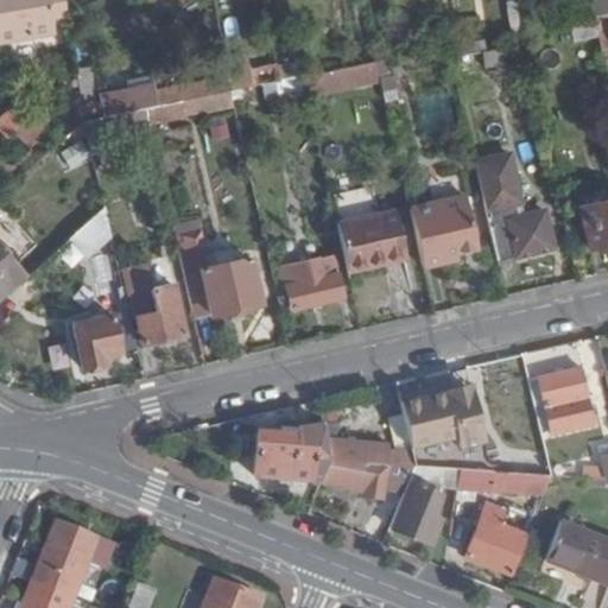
[(16,0),(0,2),(0,39),(69,29),(63,0),(16,0)]
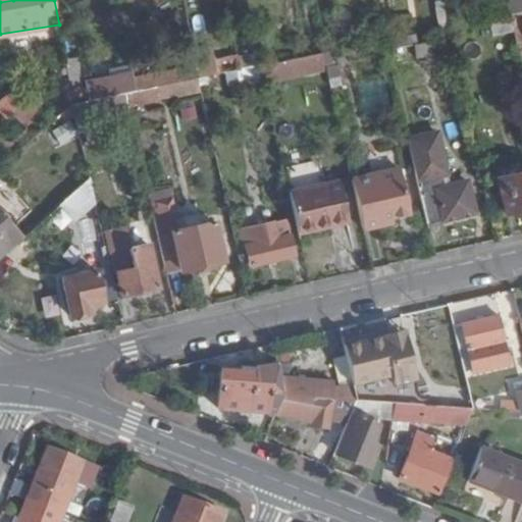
[(349,0),(353,19),(376,16),(372,0),(349,0)]
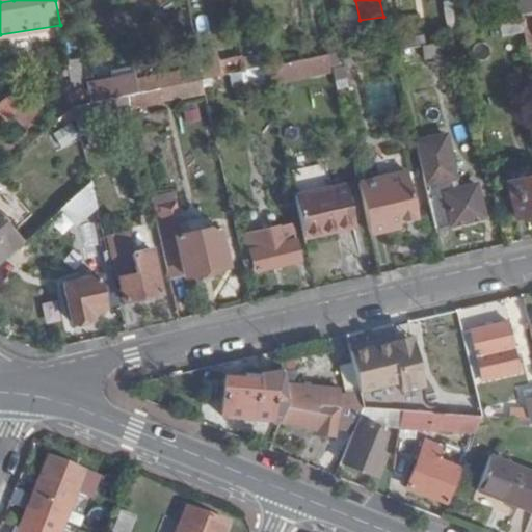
[(457,27),(452,0),(451,0),(444,1),(449,29),(457,27)]
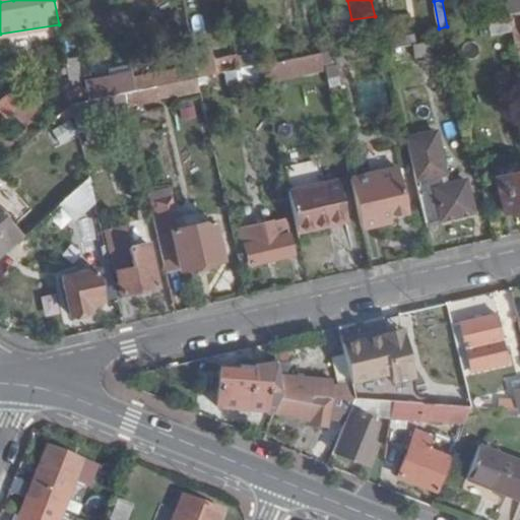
[(519,0),(507,2),(509,14),(519,11),(519,0)]
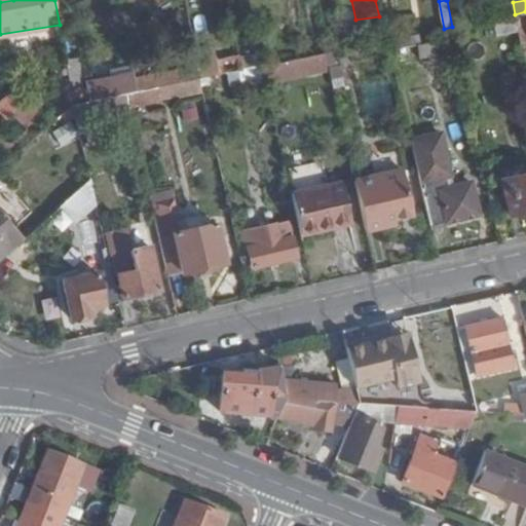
[(515,14),(513,2),(493,7),(495,19),(515,14)]
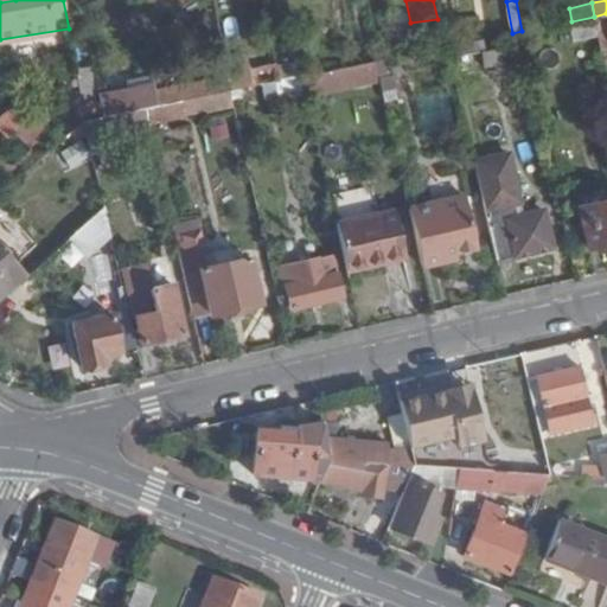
[(606,13),(594,17),(599,31),(606,29),(606,13)]
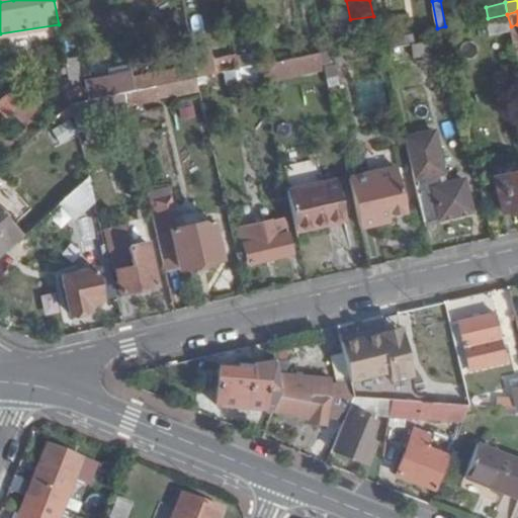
[(507,14),(488,18),(490,34),(511,30),(511,26),(507,14)]
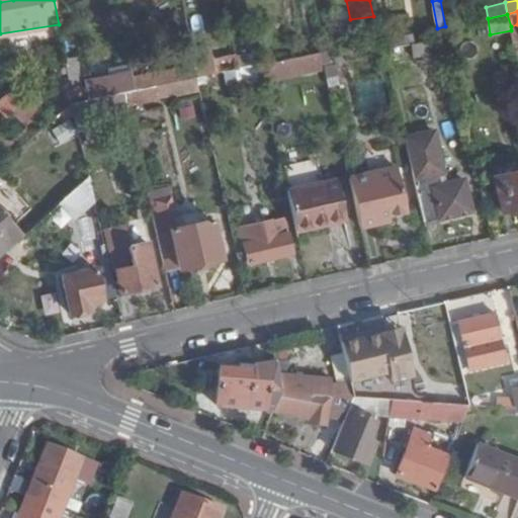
[(430,42),(412,44),(413,57),(431,56),(430,42)]
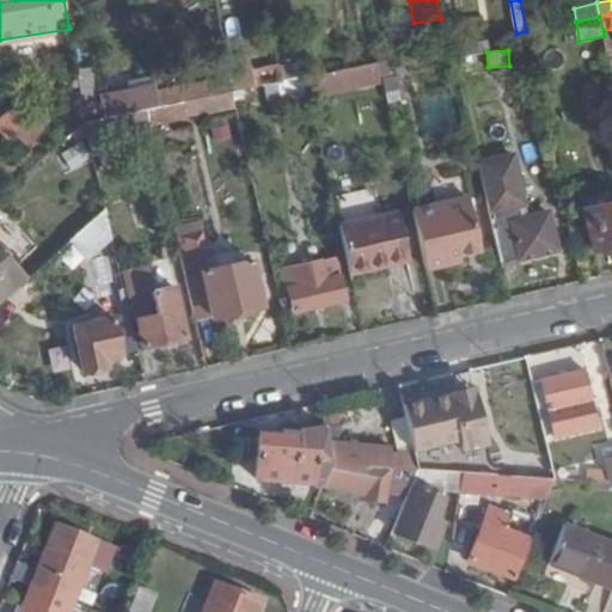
[(226,56),(231,77),(251,73),(246,53),(226,56)]
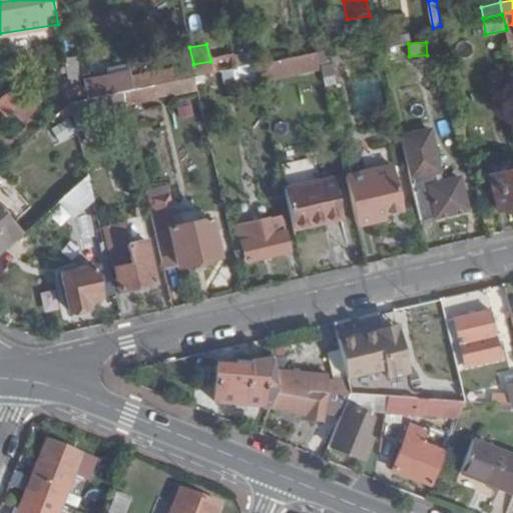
[(318,52),(266,63),(270,82),(322,71),(318,52)]
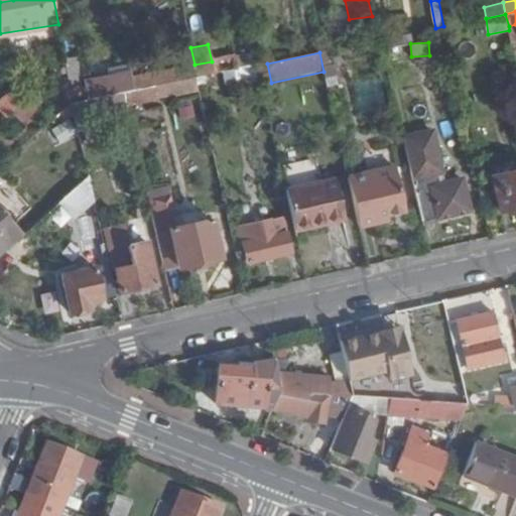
[(66,63),(71,87),(81,85),(76,56),(65,57),(66,63)]
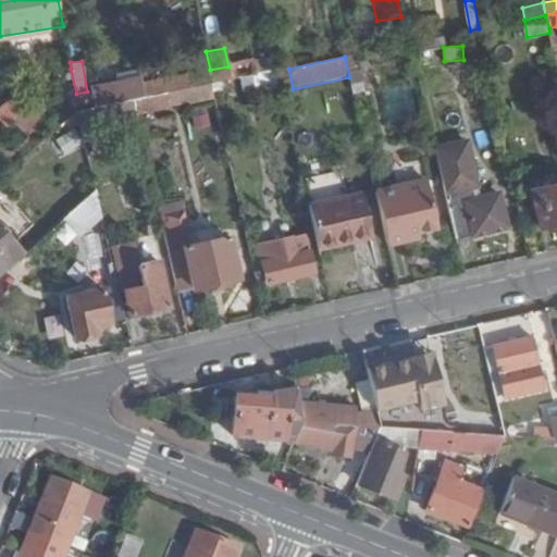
[(210,70),(212,82),(256,73),(254,63),(229,66),(210,70)]
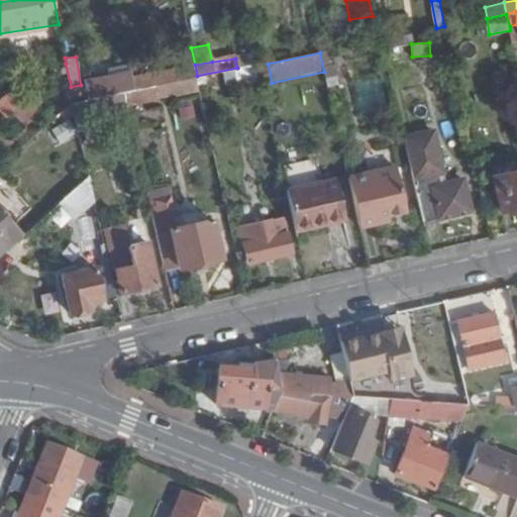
[(60,97),(73,101),(71,87),(66,64),(53,66),(59,97),(60,97)]
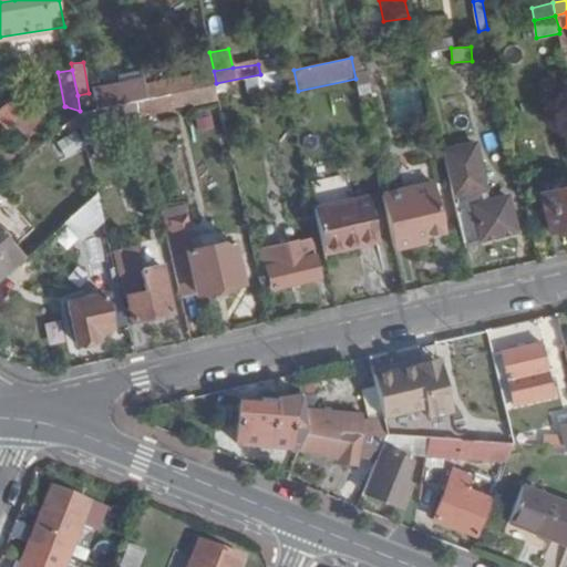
[(147,96),(216,83),(214,71),(145,84),(147,96)]
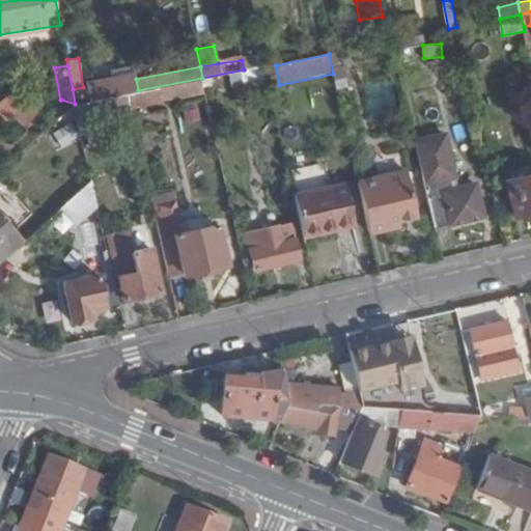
[(75,104),(107,98),(129,92),(138,90),(136,79),(135,74),(87,82),(87,86),(83,87),(73,89),(75,104)]
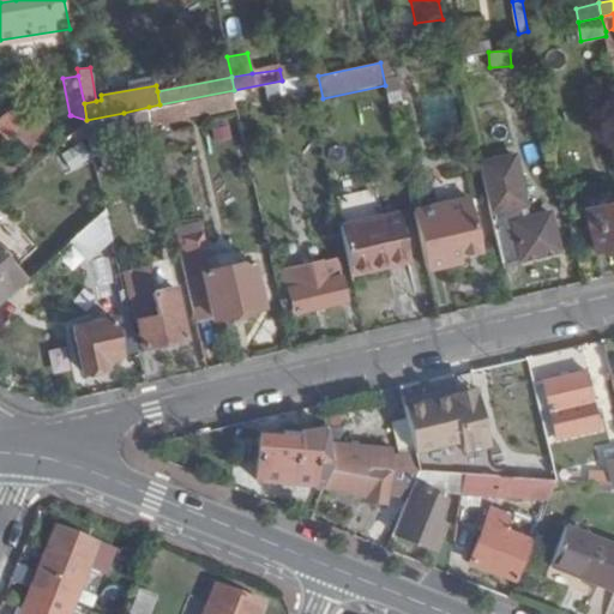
[(152,122),(238,106),(234,90),(160,104),(149,107),(152,122)]
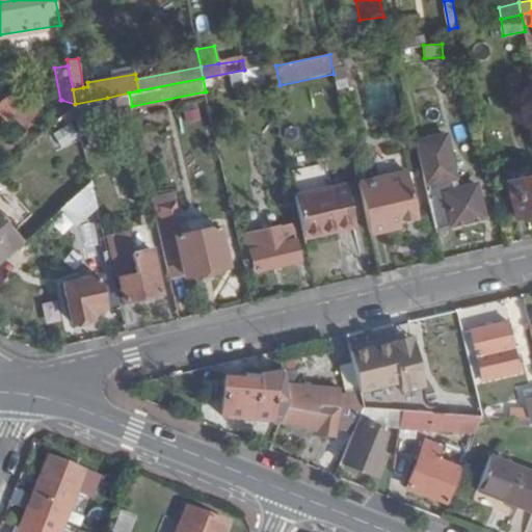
[(12,92),(2,103),(12,115),(22,125),(42,106),(30,96),(12,92)]
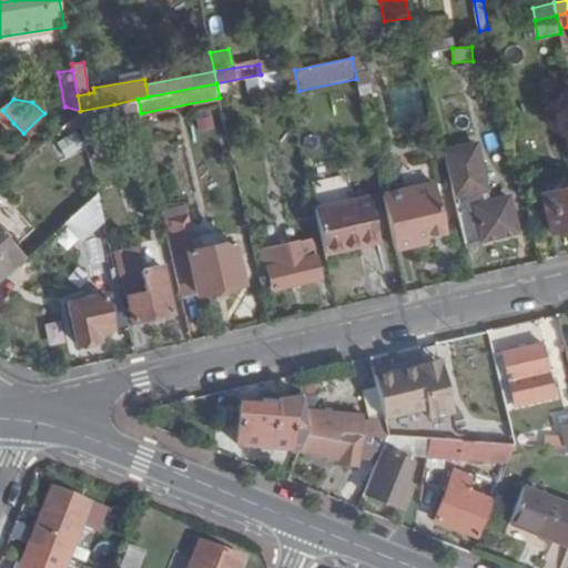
[(80,111),(83,127),(119,120),(114,104),(80,111)]
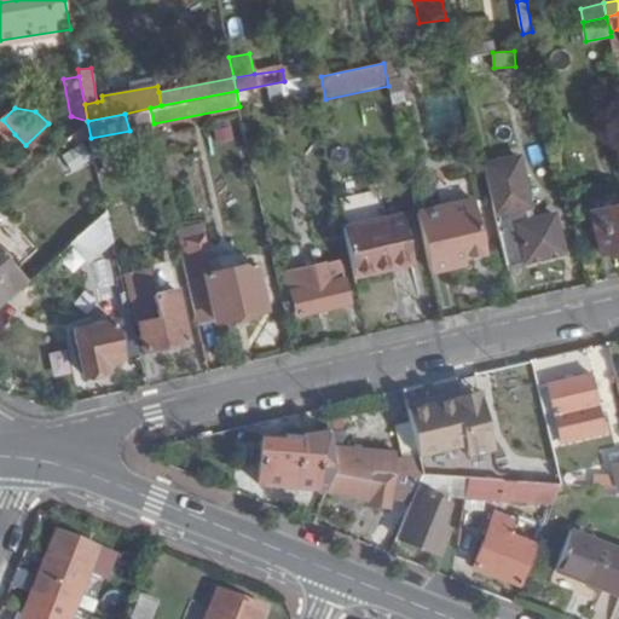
[(64,142),(87,121),(71,116),(55,132),(64,142)]
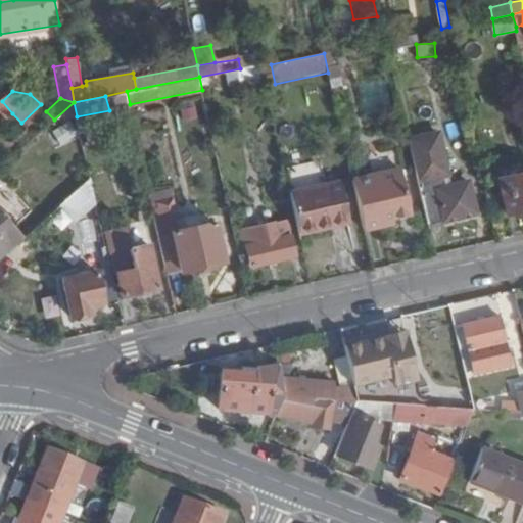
[(12,113),(2,101),(0,102),(0,110),(7,117),(12,113)]
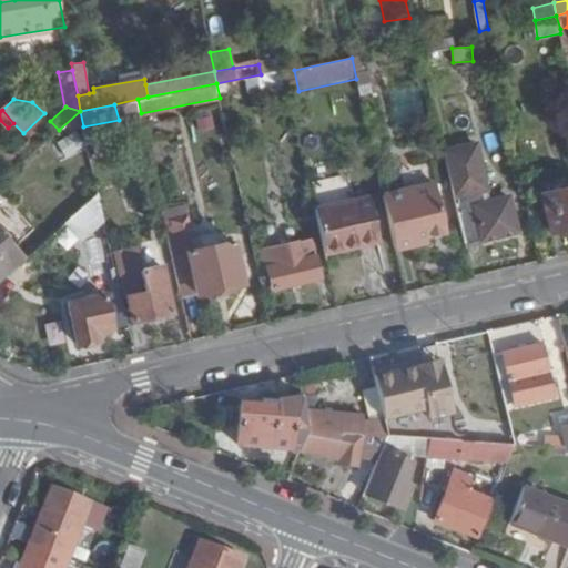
[(75,133),(57,143),(66,158),(83,146),(75,133)]
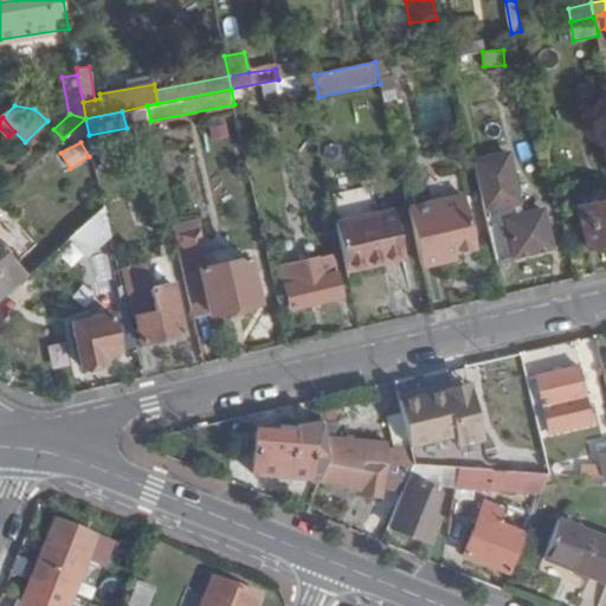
[(509,154),(475,161),(497,262),(552,247),(543,212),(520,217),(517,206),(520,205),(509,154)]
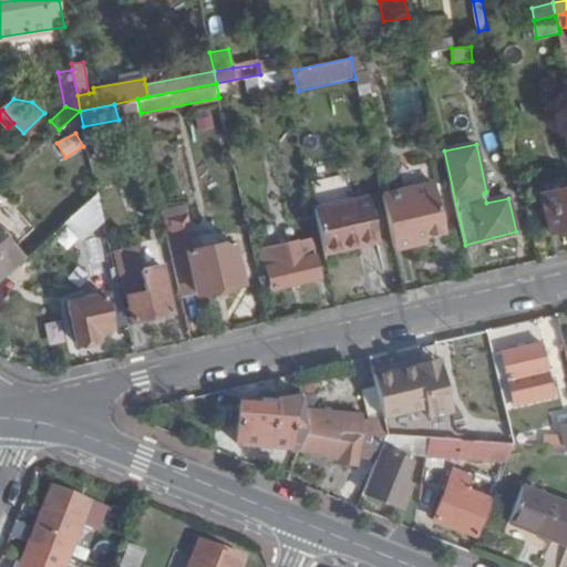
[(384,195),(395,248),(416,244),(415,238),(444,233),(434,183),(384,195)]
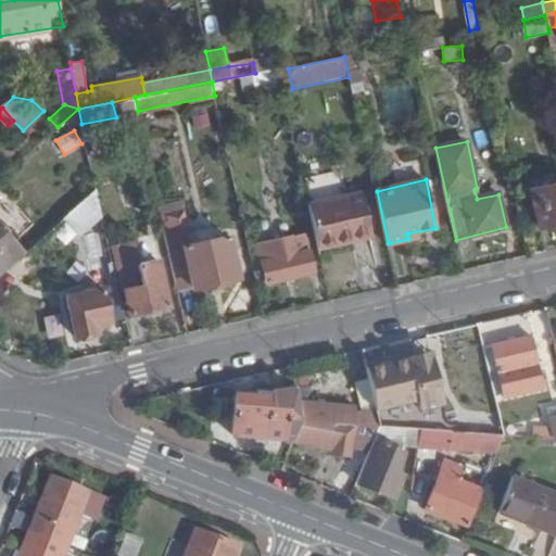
[(540,227),(555,223),(555,182),(530,188),(540,227)]
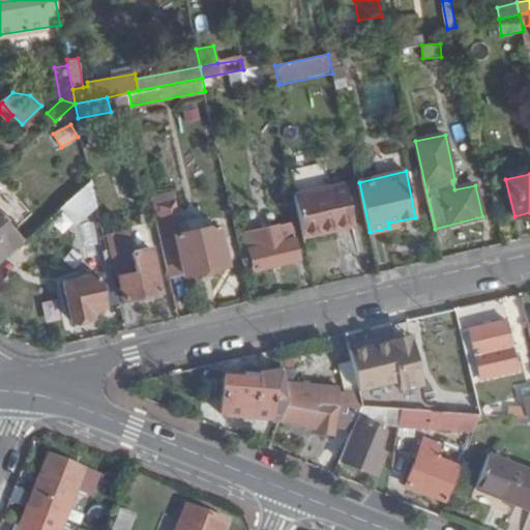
[(295,195),(303,236),(355,226),(346,183),(295,195)]
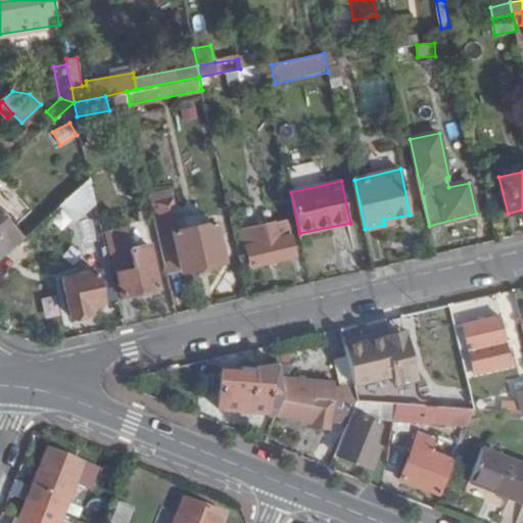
[(85,183),(62,204),(72,215),(92,194),(85,183)]
